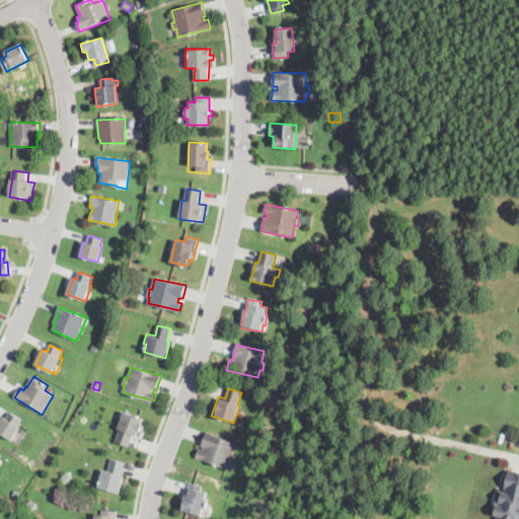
[(140,430),(139,432),(138,431),(136,436),(133,435),(129,447),(115,441),(120,430),(118,429),(125,412),(142,419),(140,424),(142,425),(140,430)]
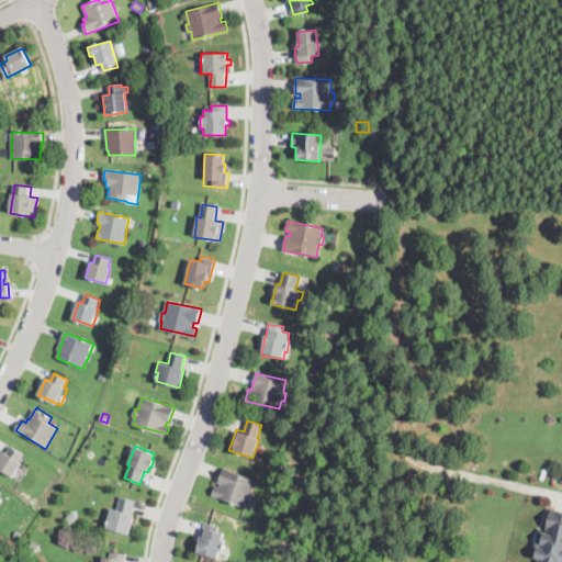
[(14,449),(24,454),(20,461),(23,463),(14,478),(0,468),(0,459),(4,452),(8,453),(12,447),(14,449)]
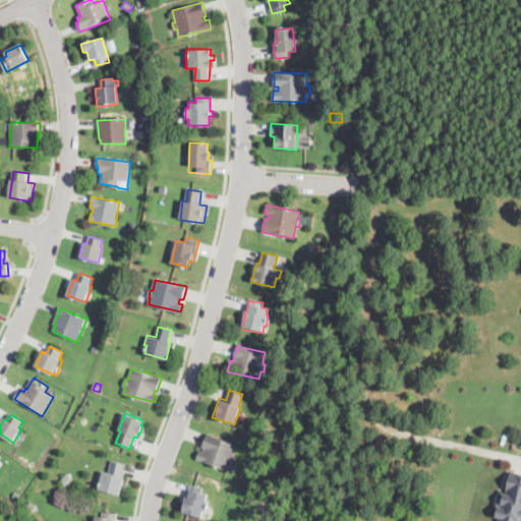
[(235,452),(235,454),(234,456),(236,457),(232,465),(229,464),(226,471),(196,459),(199,450),(203,452),(205,448),(201,448),(208,433),(238,446),(235,452)]
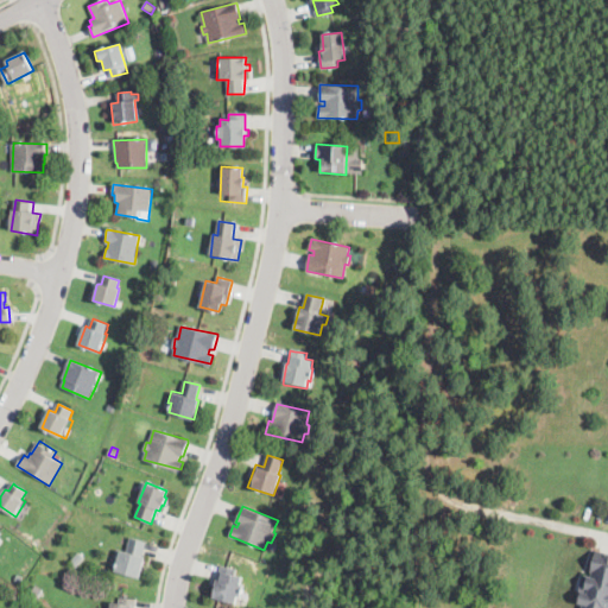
[(144,546),(141,555),(141,556),(145,557),(139,577),(114,570),(116,563),(112,562),(114,550),(115,549),(126,552),(130,538),(145,543),(144,546)]
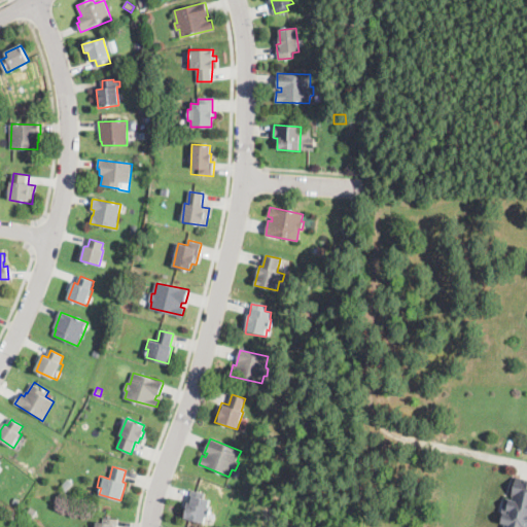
[(526,526),(504,526),(505,525),(501,524),(513,477),(526,480),(526,526)]
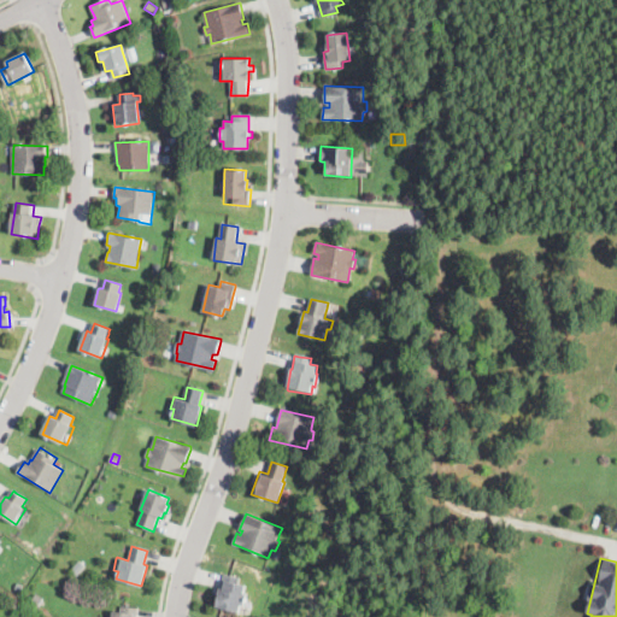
[(246,587),(244,593),(247,594),(244,606),(241,605),(239,612),(215,606),(218,588),(219,587),(222,588),(224,581),(222,580),(223,575),(240,579),(239,585),(246,587)]
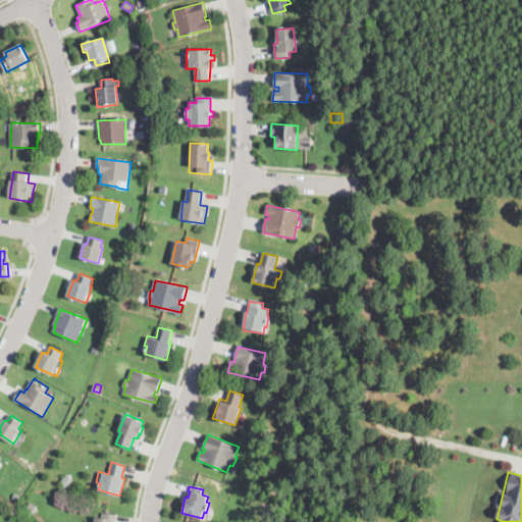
[(38,507),(35,513),(28,509),(32,503),(38,507)]
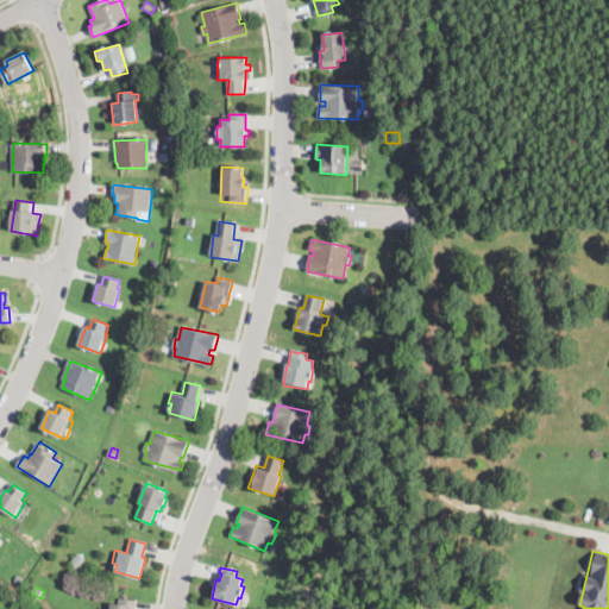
[(23,601),(17,603),(13,596),(20,592),(23,601)]
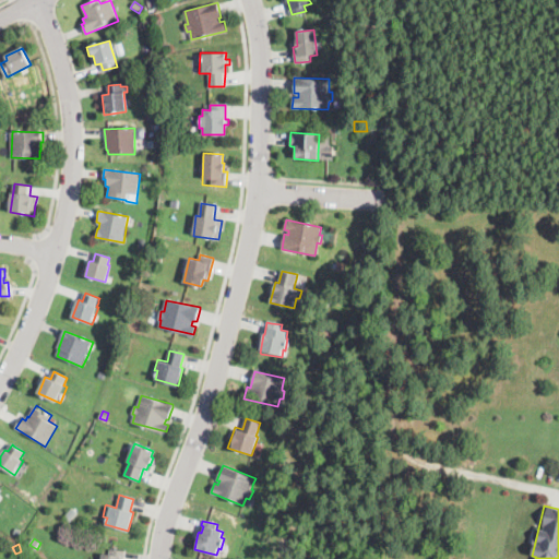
[(125,552),(125,558),(102,558),(102,555),(110,556),(110,549),(126,550),(125,552)]
